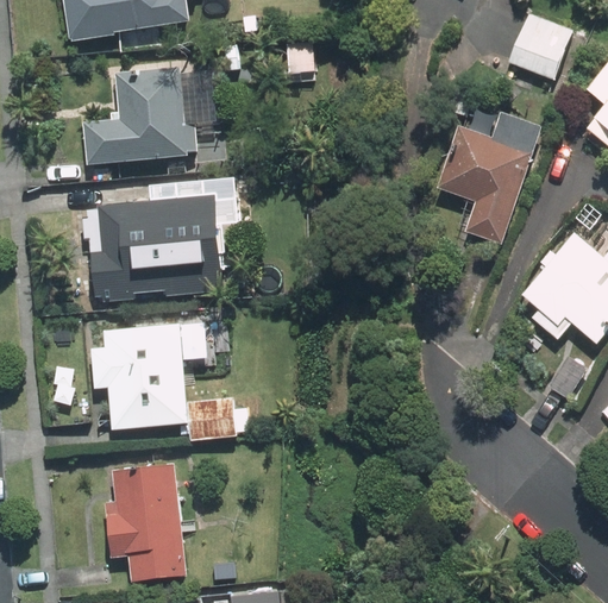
[(61,0),(67,39),(194,20),(190,0),(61,0)]
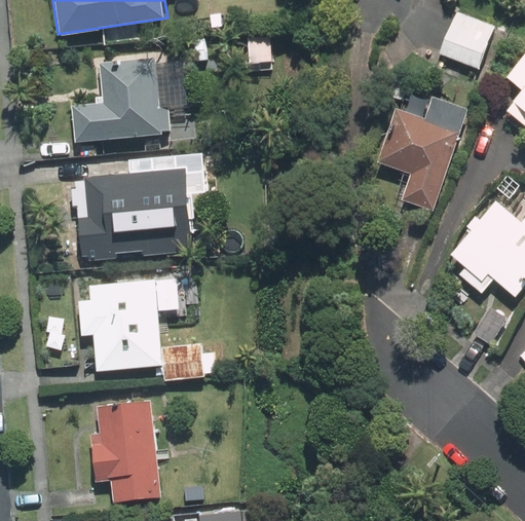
[(454,8),(438,54),(479,69),(495,23),(454,8)]
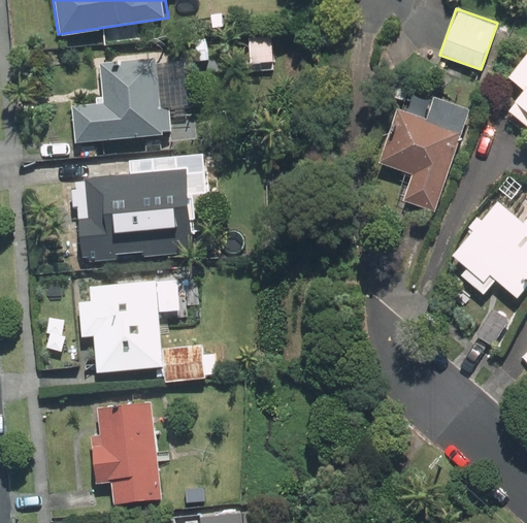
[(274,33),(249,33),(248,62),(273,62),(274,33)]
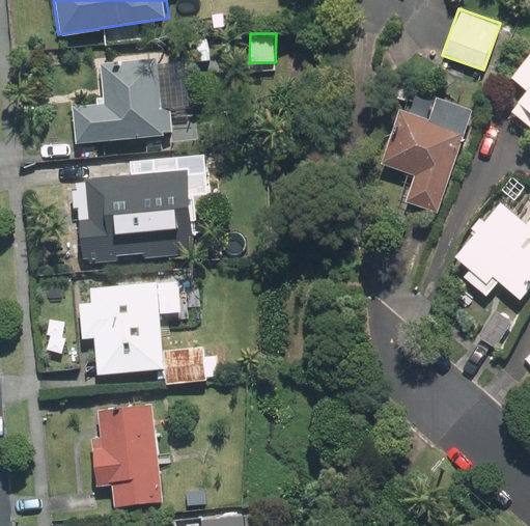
[(506,113),(529,133),(529,52),(509,76),(526,90),(506,113)]
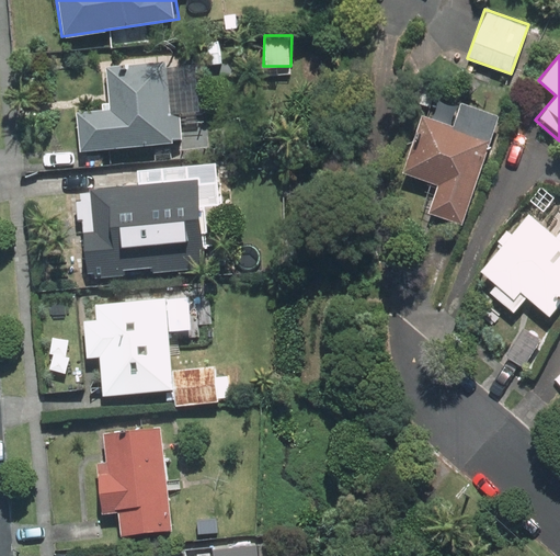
[(110,110),(78,113),(81,150),(171,144),(164,59),(101,65),(103,97),(109,97),(110,110)]
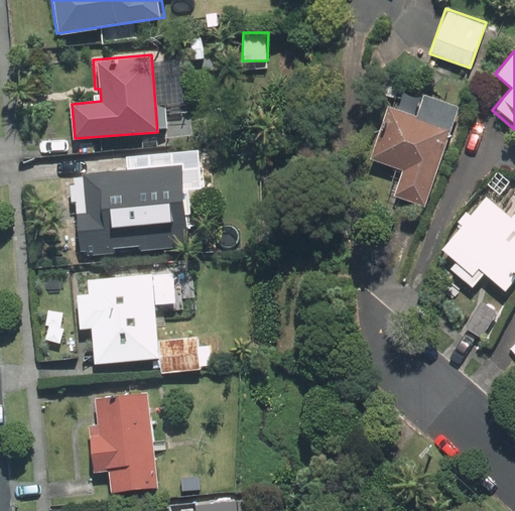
[(395,108),(389,106),(371,160),(401,169),(395,190),(426,201),(459,104),(418,91),(416,97),(401,92),(395,108)]
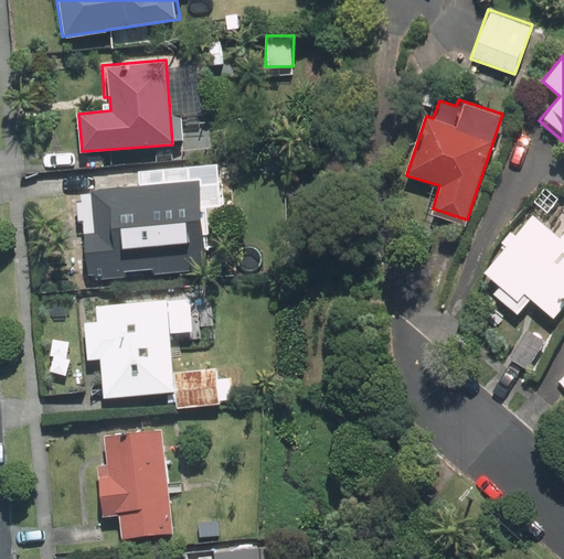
[(171,184),(76,195),(85,275),(180,265),(171,184)]
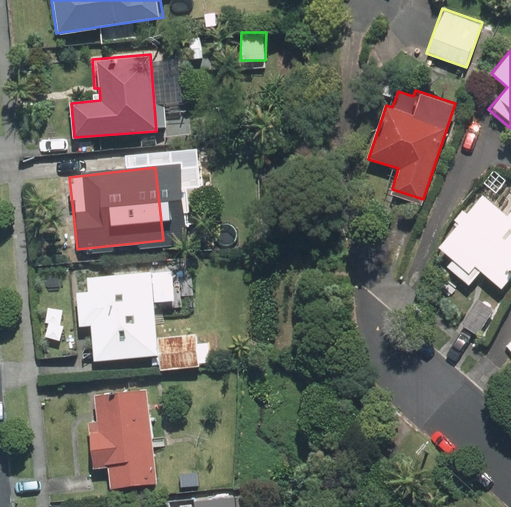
[(448,259),(443,265),(468,286),(481,272),(501,290),(510,278),(510,212),(510,213),(483,188),(433,245),(448,259)]
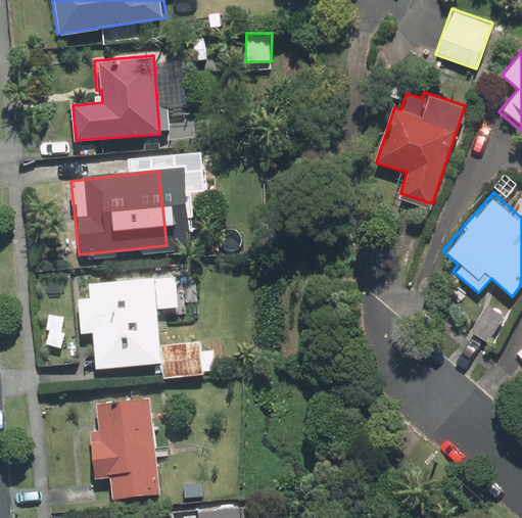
[(95,368),(160,364),(160,374),(203,372),(201,341),(159,343),(155,279),(90,283),(91,298),(82,298),(84,334),(93,333),(95,368)]
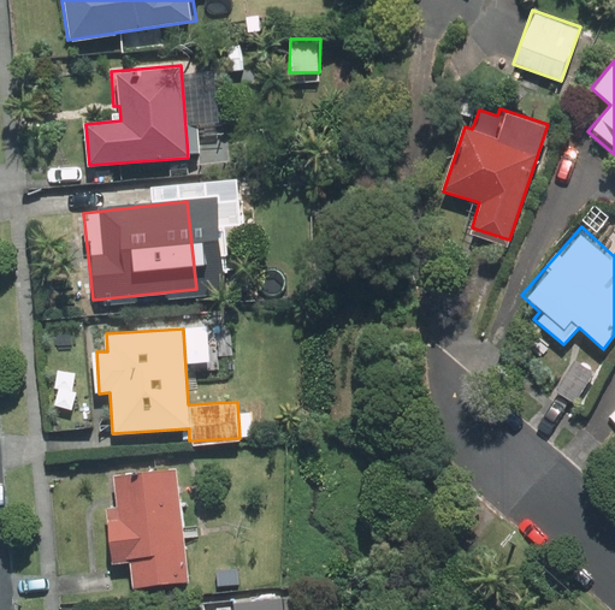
[(118,473),(122,507),(104,509),(110,566),(126,563),(129,591),(188,586),(177,467),(118,473)]
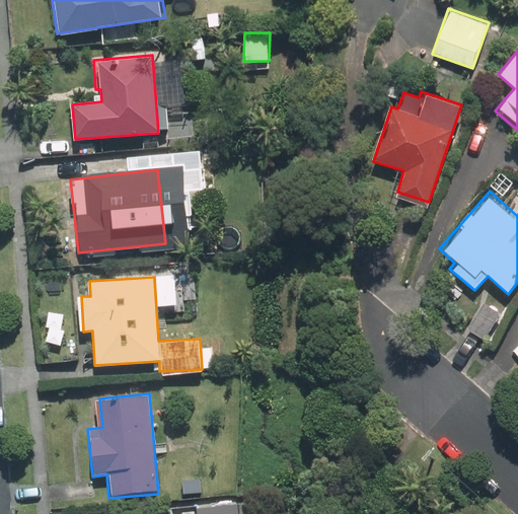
[(239,513),(239,504),(197,507),(197,513),(239,513)]
